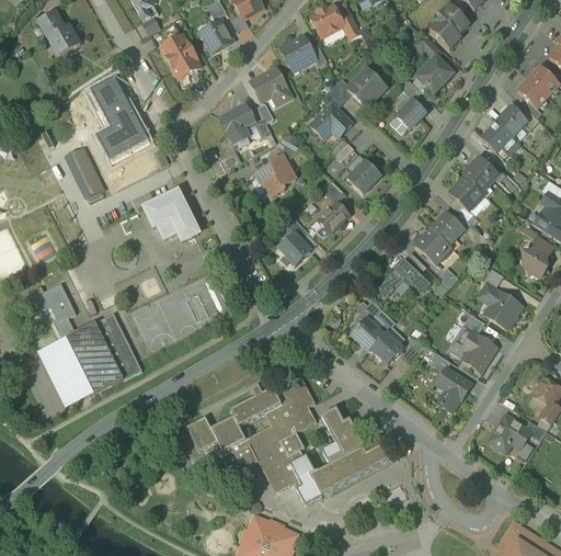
[(133,0),(140,13),(145,10),(150,18),(159,13),(153,4),(152,6),(149,0),(133,0)]
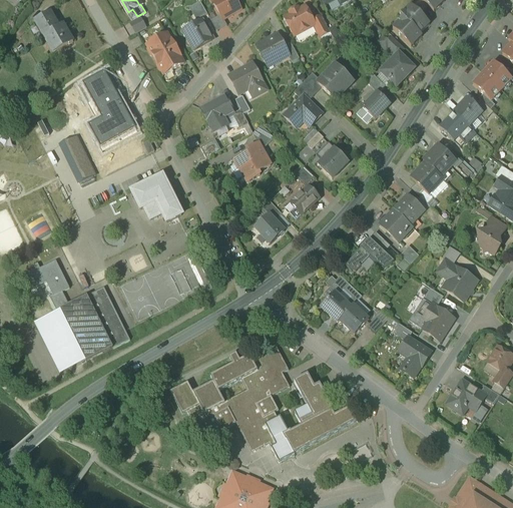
[(198,0),(189,5),(197,19),(201,17),(200,15),(207,11),(201,0),(198,0)]
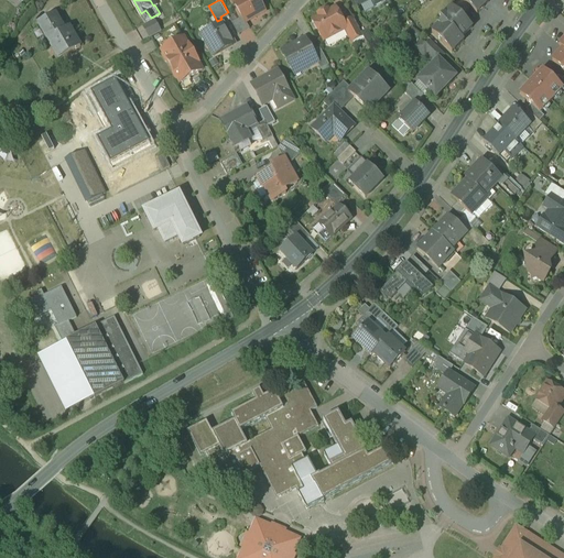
[(266,8),(260,0),(236,0),(242,13),(246,19),(266,8)]
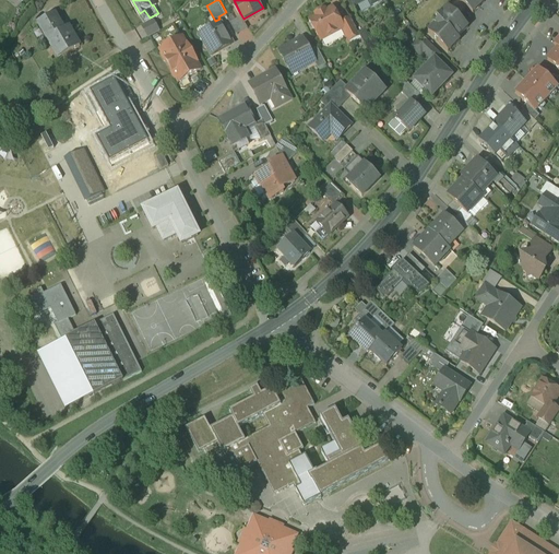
[(452,0),(449,3),(458,12),(467,3),(464,0),(452,0)]
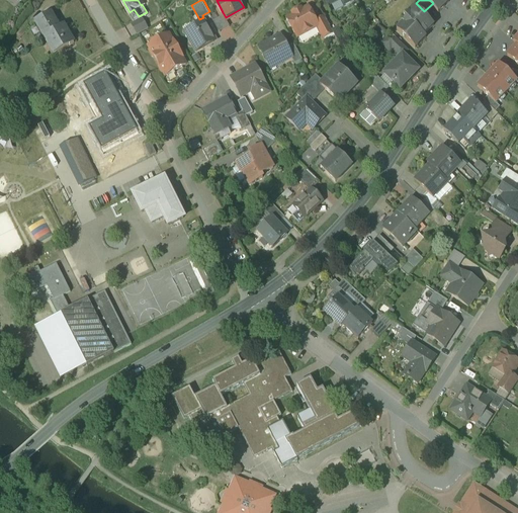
[(430,0),(433,3),(438,8),(446,0),(430,0)]
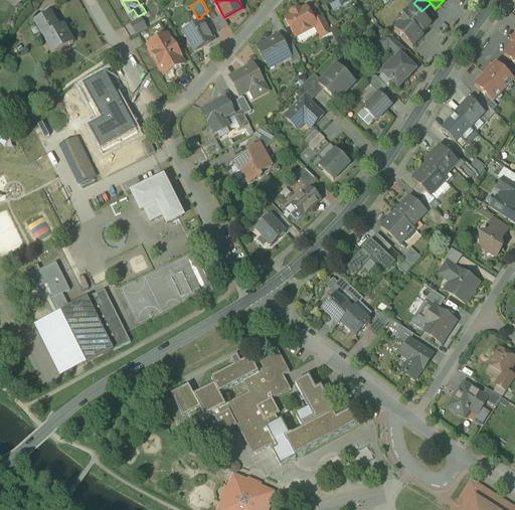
[(413,3),(412,2),(402,14),(404,16),(394,26),(413,43),(423,33),(421,31),(432,21),(421,11),(413,3)]
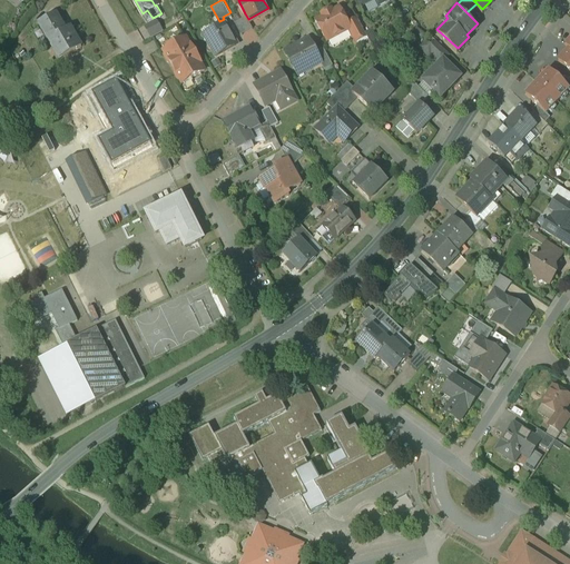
[(331,7),(323,11),(323,12),(316,17),(327,37),(350,25),(351,25),(347,20),(338,3),(332,8),(331,7)]
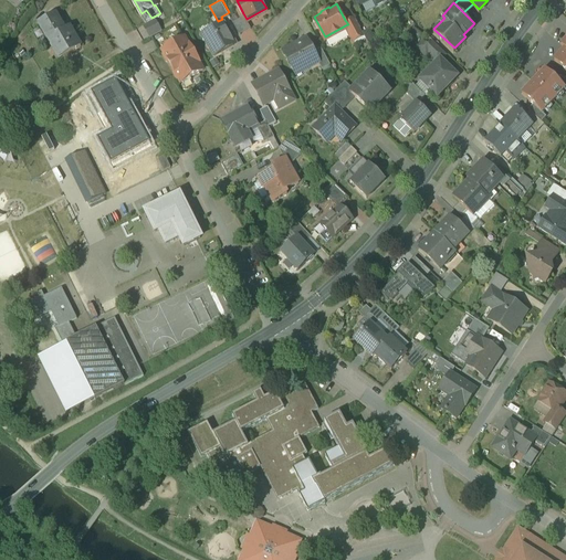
[(65,27),(56,11),(39,20),(50,40),(53,39),(62,53),(70,49),(71,50),(81,43),(71,24),(65,27)]
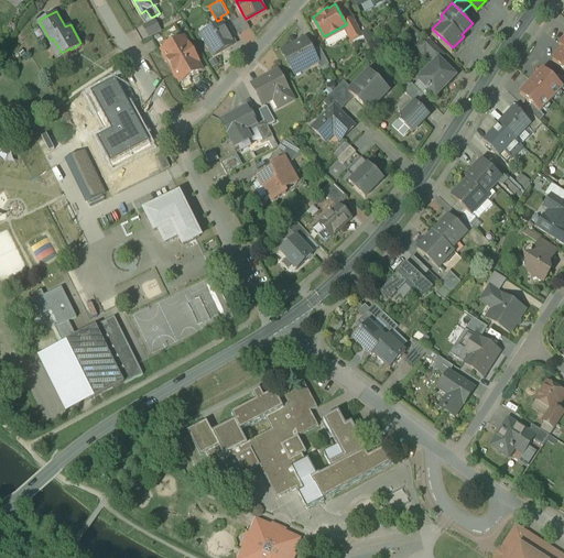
[(242,13),(232,20),(239,31),(250,24),(246,19),(242,13)]
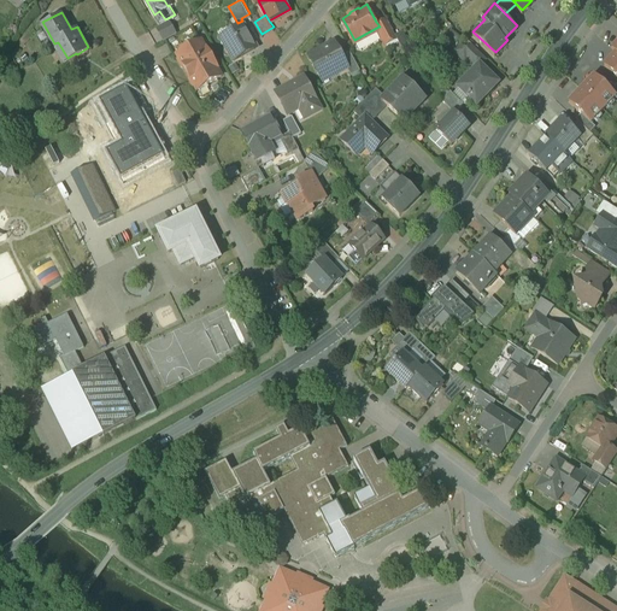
[(387,18),(386,16),(376,22),(380,27),(378,27),(386,41),(397,35),(387,17),(387,18)]
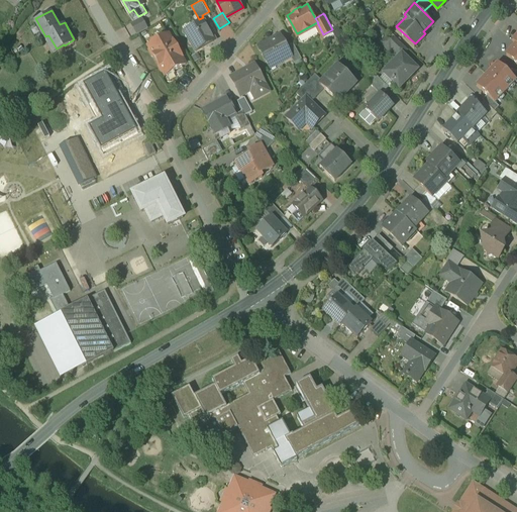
[(199,19),(192,23),(194,26),(186,30),(196,47),(215,36),(204,17),(203,17),(199,19)]
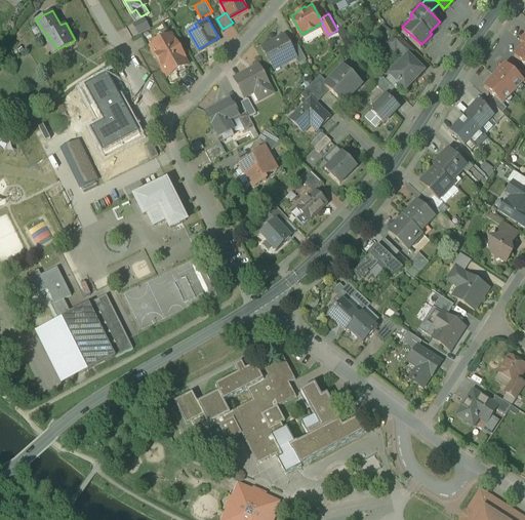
[(401,34),(397,30),(393,34),(397,39),(401,34)]
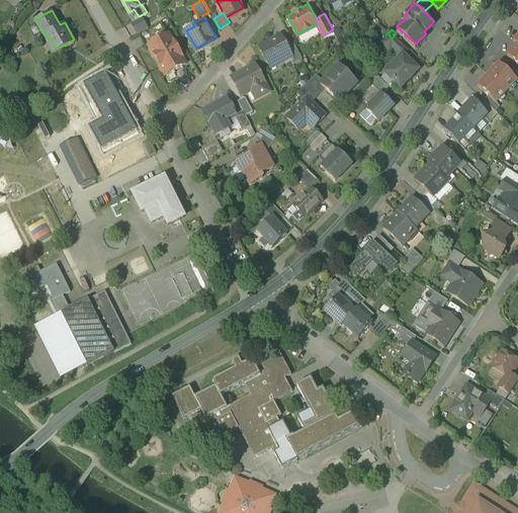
[(169,31),(149,43),(151,46),(150,48),(153,53),(155,53),(160,62),(160,65),(163,69),(165,70),(166,73),(186,61),(182,54),(183,54),(174,37),(173,38),(169,31)]
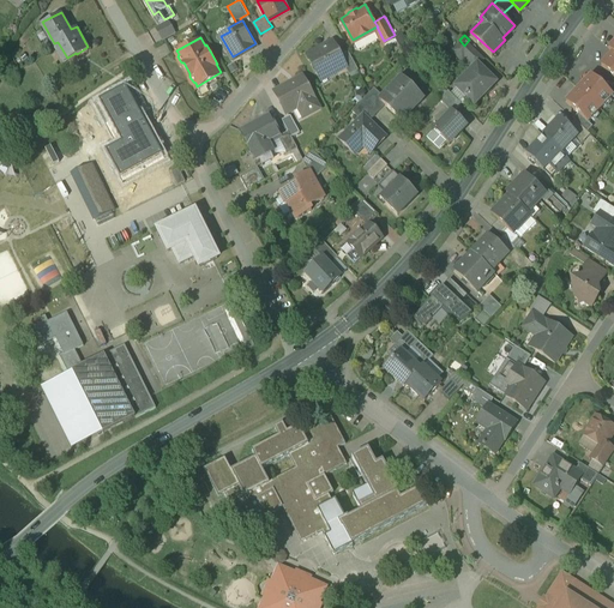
[(333,37),(307,52),(320,76),(345,62),(347,62),(341,52),(333,37)]
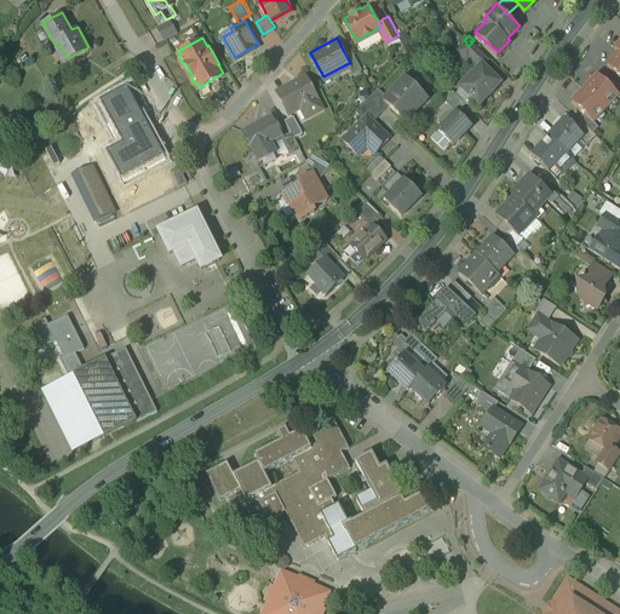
[(464,40),(457,47),(468,58),(468,57),(471,57),(466,52),(469,50),(476,42),(474,40),(469,46),(464,40)]
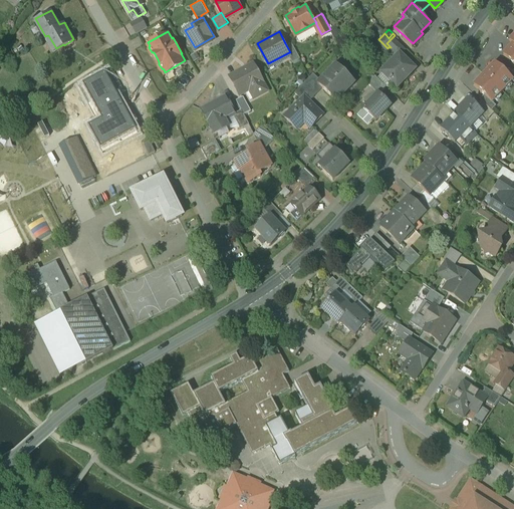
[(404,44),(395,35),(389,41),(387,43),(391,47),(396,52),(404,44)]
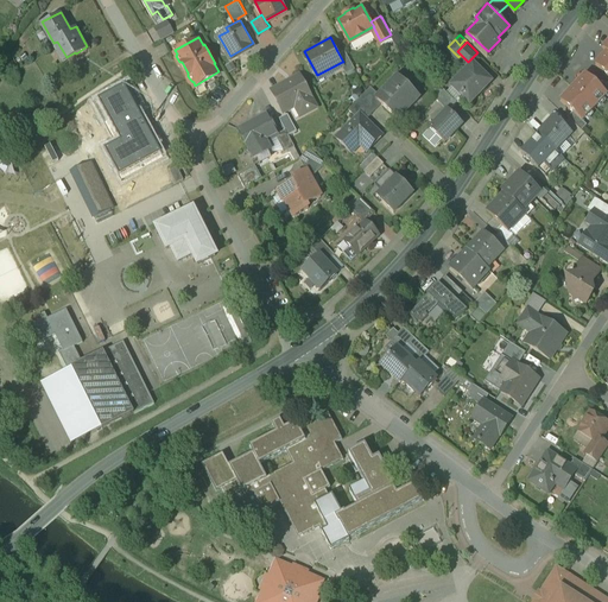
[(355,65),(344,46),(337,51),(343,62),(342,62),(346,70),(355,65)]
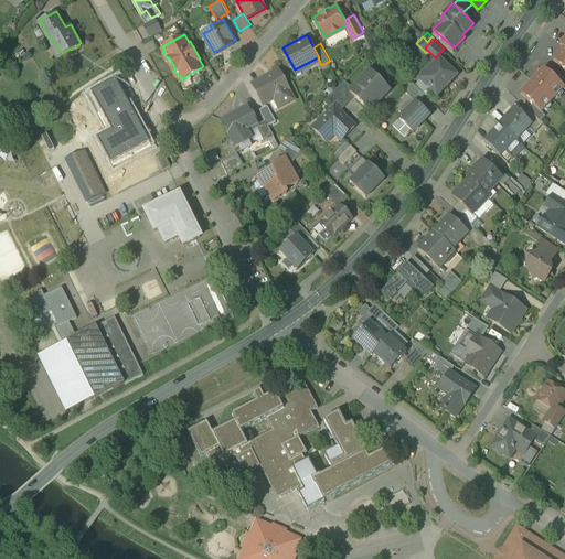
[(564,44),(553,56),(564,67),(564,44)]
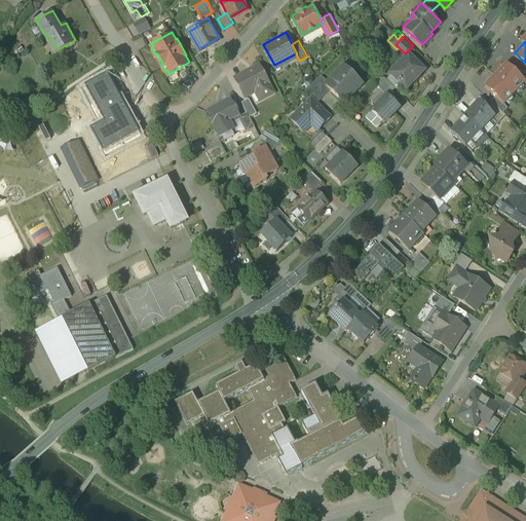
[(409,52),(398,64),(400,66),(393,72),(400,78),(398,80),(399,81),(401,80),(407,85),(424,67),(409,52)]
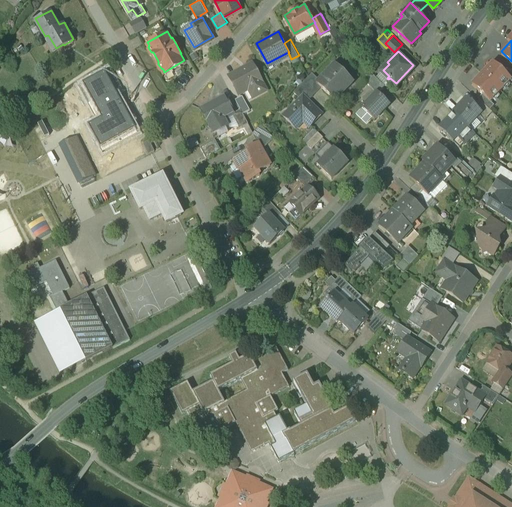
[(503,69),(493,60),(483,70),(501,87),(511,77),(511,76),(503,69)]
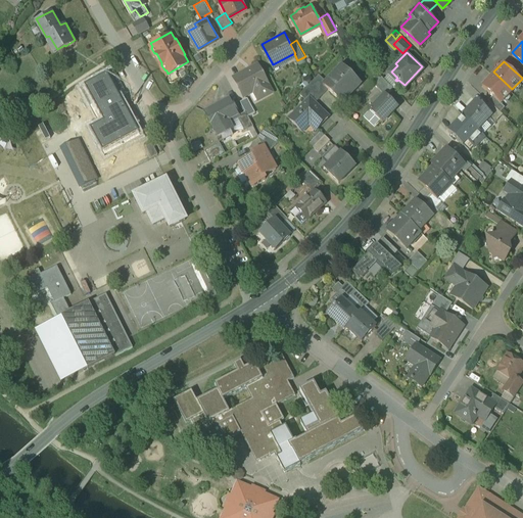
[(257,62),(234,75),(244,93),(257,86),(262,95),(272,89),(257,62)]
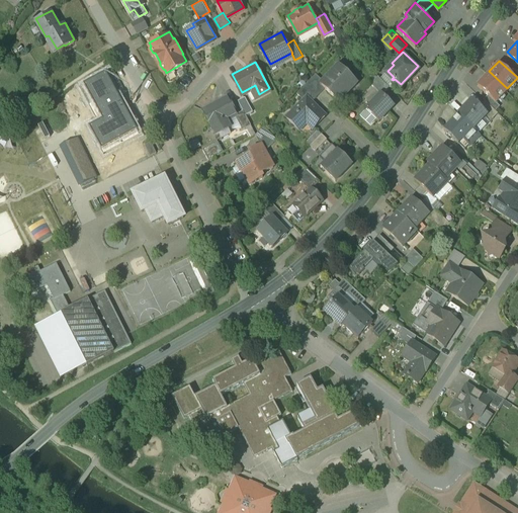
[(339,62),(324,78),(328,82),(326,85),(339,99),(349,88),(357,80),(339,62)]
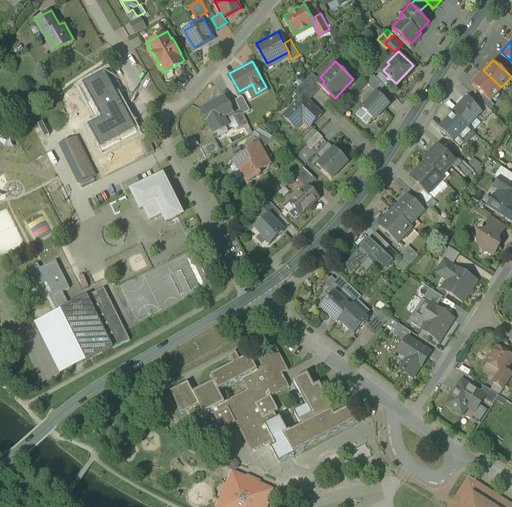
[(511,69),(510,68),(507,65),(503,69),(511,76),(511,77),(511,78),(511,69)]
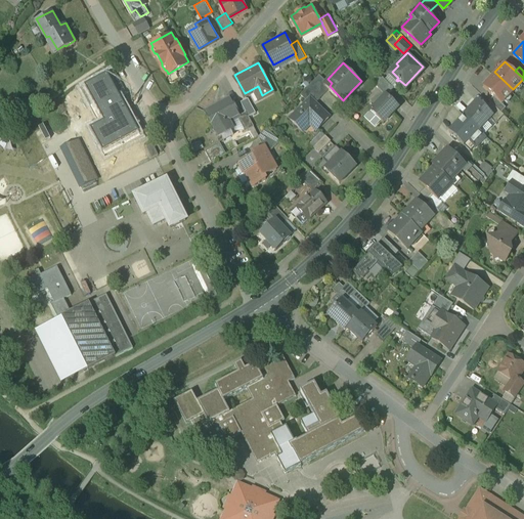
[(319,72),(308,83),(320,95),(330,86),(332,83),(328,79),(319,72)]
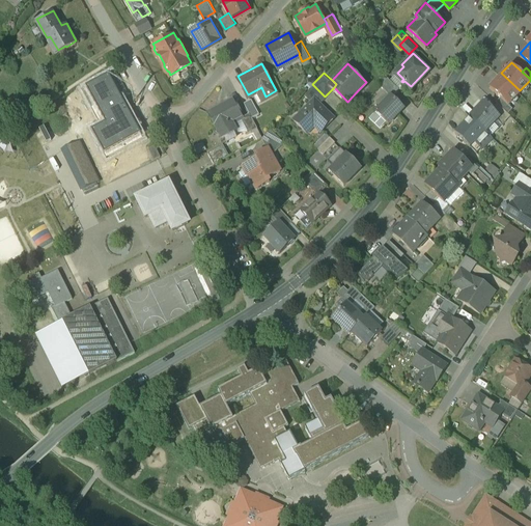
[(520,90),(501,73),(490,84),(500,94),(508,102),(509,102),(520,90)]
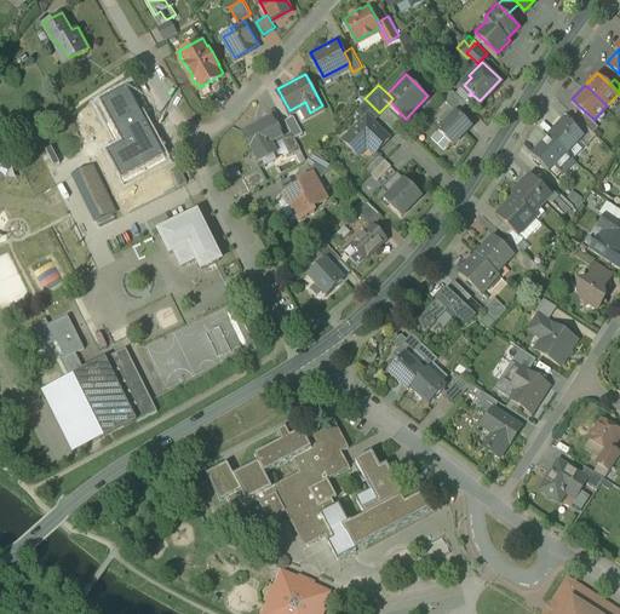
[(466,101),(453,87),(445,97),(457,109),(457,108),(458,109),(466,101)]
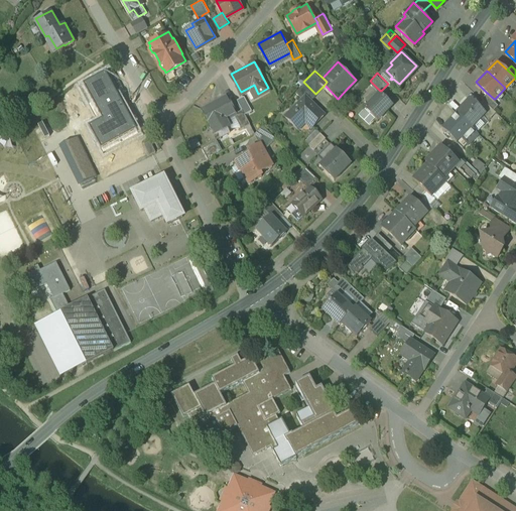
[(89,125),(101,146),(134,128),(104,74),(84,85),(102,118),(89,125)]
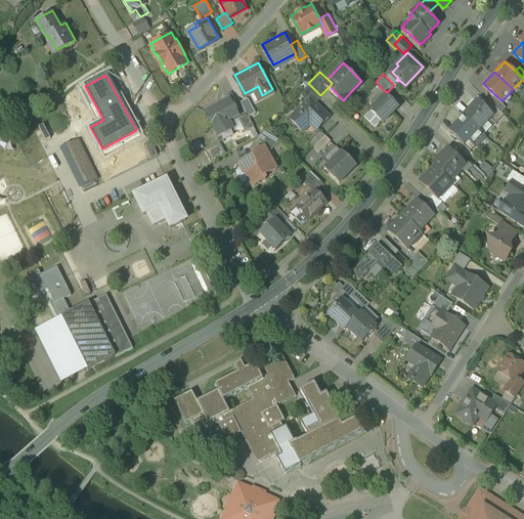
[(308,83),(300,91),(307,98),(310,95),(315,100),(320,95),(308,83)]
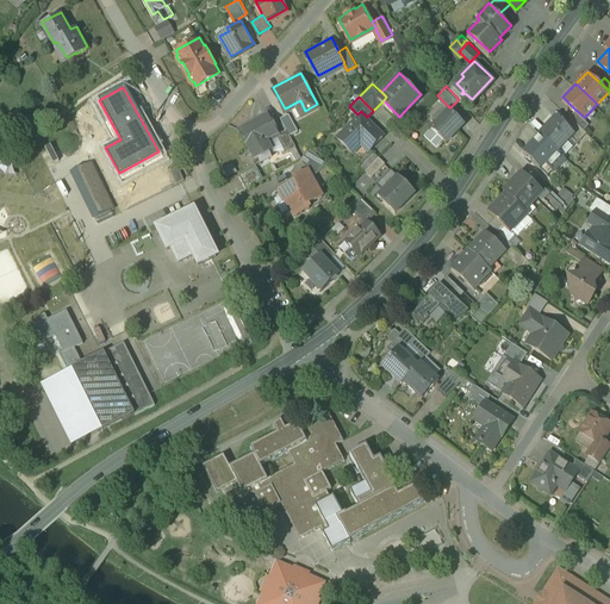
[(449,107),(431,125),(447,139),(465,120),(450,107),(449,106),(449,107)]
